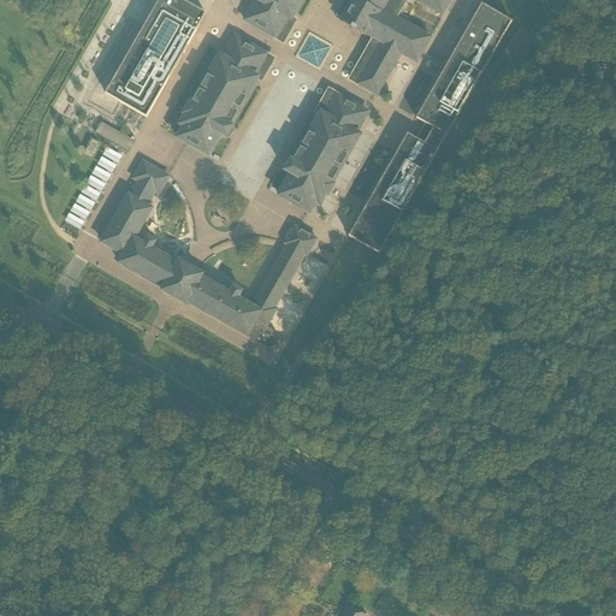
[(159,0),(137,40),(105,95),(119,102),(124,106),(146,118),(155,101),(160,104),(196,40),(224,55),(234,39),(267,57),(255,78),(260,81),(259,82),(317,114),(317,113),(320,114),(321,116),(333,95),(367,114),(366,116),(406,138),(349,237),(374,252),(379,254),(437,152),(439,148),(446,135),(474,87),(511,22),(481,5),(416,118),(416,119),(413,118),(374,100),(374,102),(351,89),(354,86),(363,67),(332,49),(308,35),(291,25),(290,27),(285,24),(274,46),(227,19),(238,0),(159,0)]
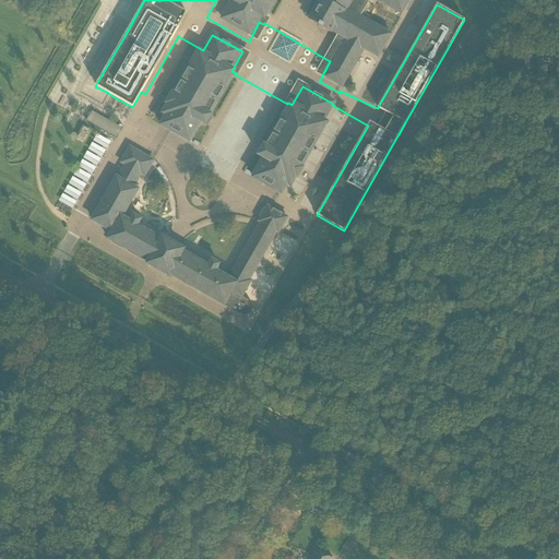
[(233,0),(222,19),(250,35),(250,34),(252,35),(257,38),(265,24),(268,20),(264,18),(274,0),(233,0)]
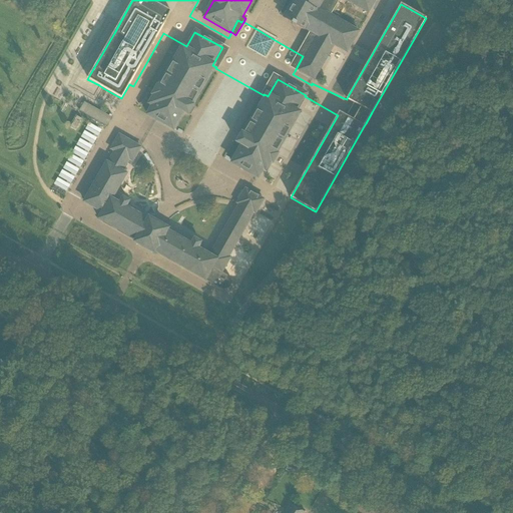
[(300,54),(293,66),(296,68),(299,69),(299,70),(315,79),(335,44),(349,51),(360,31),(338,18),(339,16),(334,13),(341,0),(369,16),(372,10),(374,11),(380,0),(288,0),(280,15),(285,18),(285,19),(293,23),(292,24),(296,26),(297,25),(305,30),(306,28),(312,32),(300,54)]
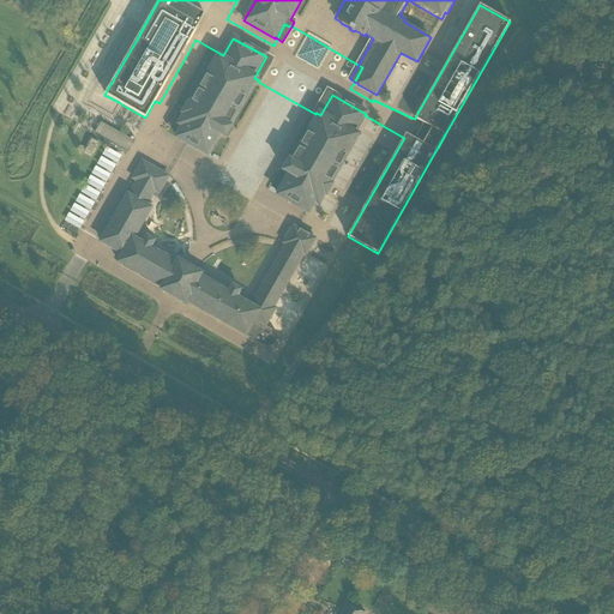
[(265,55),(234,37),(234,38),(223,58),(218,55),(191,103),(190,102),(182,114),(185,115),(179,125),(184,127),(176,138),(208,156),(220,134),(226,138),(232,127),(230,126),(257,79),(257,78),(260,80),(272,60),(265,55)]
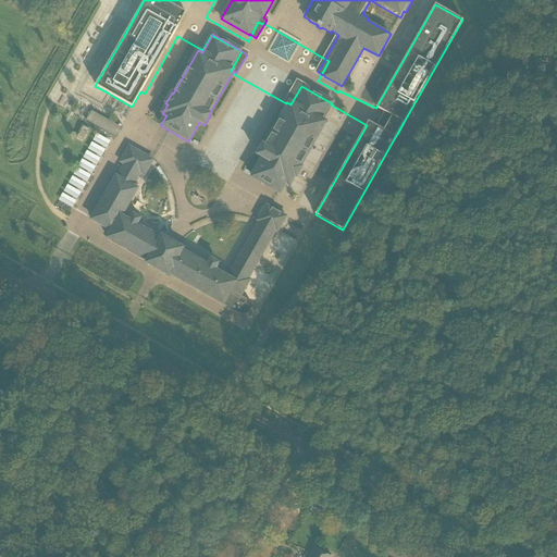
[(263,159),(252,177),(279,193),(280,194),(286,183),(289,185),(294,176),(296,177),(302,168),(300,166),(325,123),(322,121),(323,119),(331,104),(332,103),(333,102),(305,86),(305,87),(297,83),(286,101),(289,103),(286,110),(265,146),(263,145),(263,146),(257,156),(263,159)]
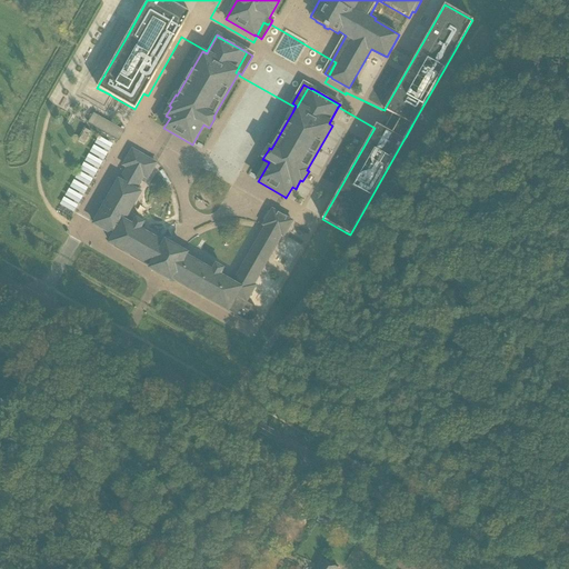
[(125,130),(93,112),(88,122),(119,140),(125,130)]
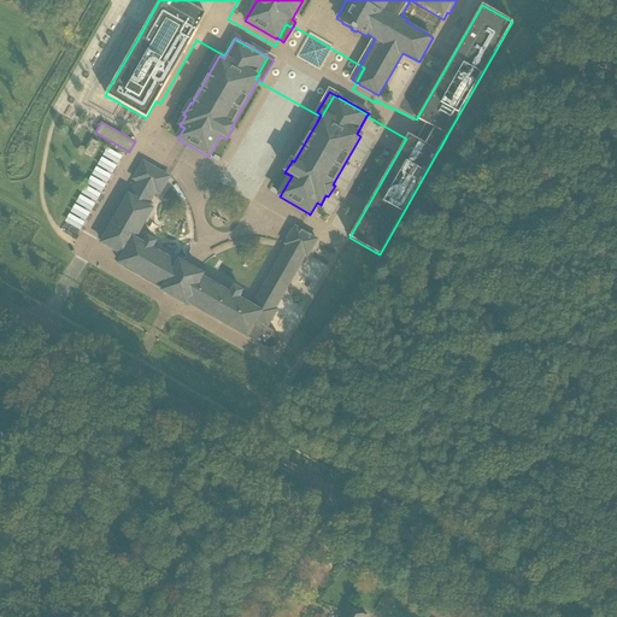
[(90,158),(99,144),(93,140),(84,154),(90,158)]
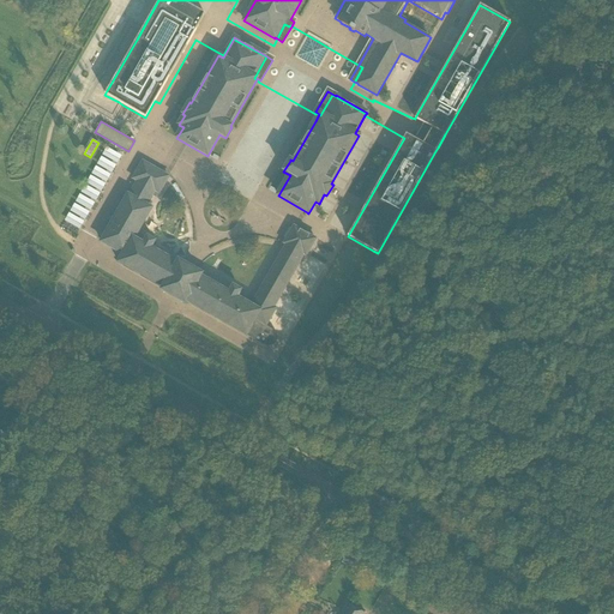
[(102,155),(116,163),(121,155),(107,146),(102,155)]
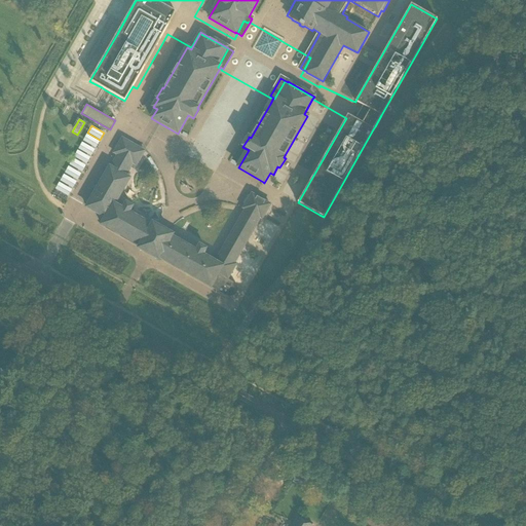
[(82,141),(96,148),(100,142),(86,135),(82,141)]
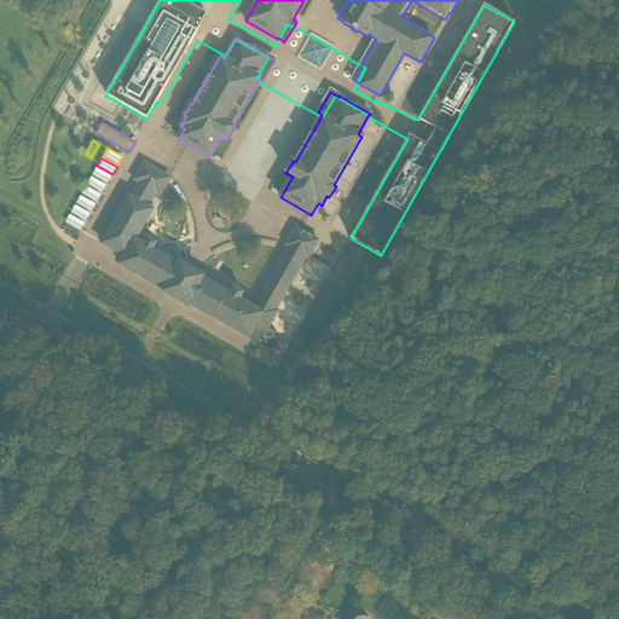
[(185,306),(187,304),(266,348),(268,350),(270,350),(272,350),(275,348),(276,348),(277,347),(278,346),(279,343),(279,342),(279,340),(279,337),(278,335),(276,333),(267,328),(277,311),(276,310),(306,256),(308,258),(318,241),(296,229),(287,246),(288,247),(273,273),(275,273),(273,276),(272,275),(253,310),(238,300),(241,296),(242,293),(235,289),(231,296),(201,279),(202,277),(180,264),(179,266),(151,250),(156,243),(149,239),(144,247),(134,241),(151,212),(146,209),(156,192),(160,195),(169,178),(144,163),(142,167),(142,168),(140,169),(134,180),(138,183),(129,197),(102,244),(125,256),(121,262),(120,262),(119,265),(165,290),(162,293),(183,305),(185,306)]
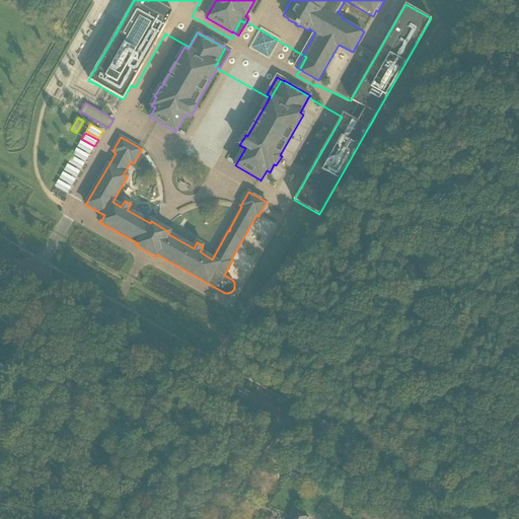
[(77,147),(89,154),(93,148),(80,141),(77,147)]
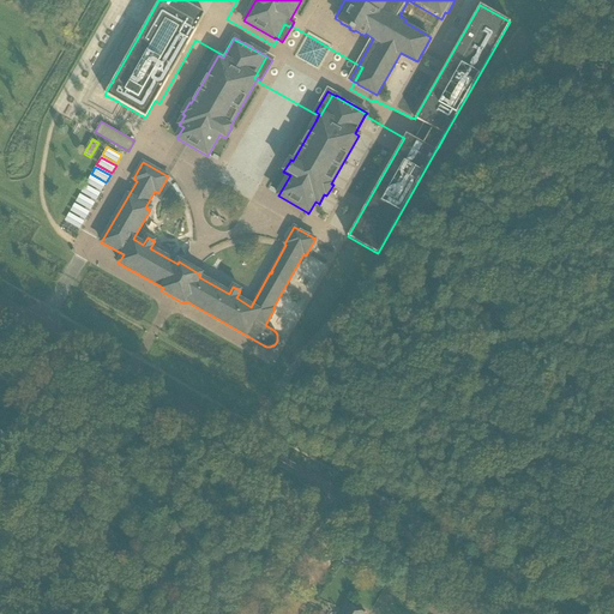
[(86,184),(101,192),(106,184),(90,175),(86,184)]
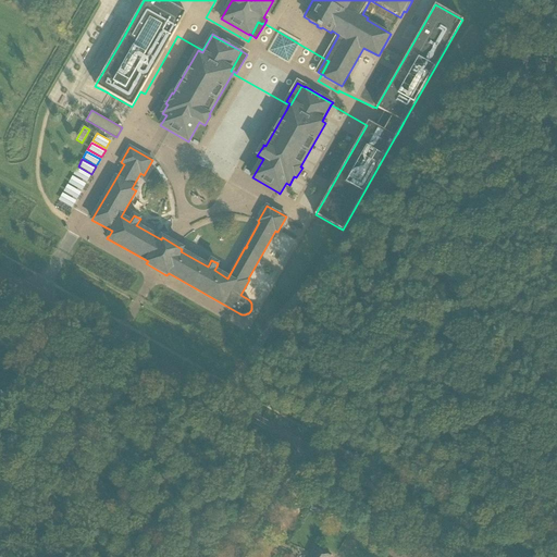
[(73,174),(87,182),(90,175),(77,168),(73,174)]
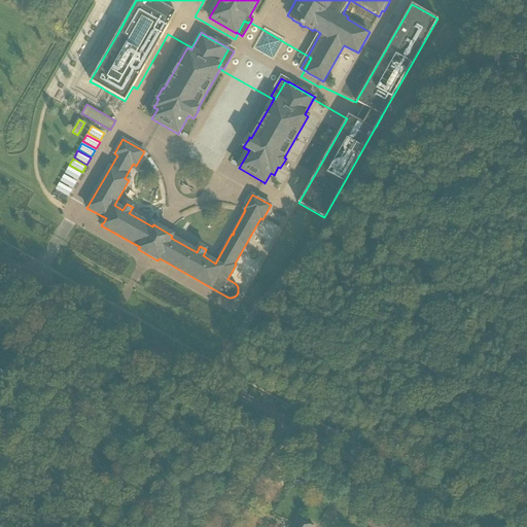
[(65,174),(77,181),(81,174),(68,167),(65,174)]
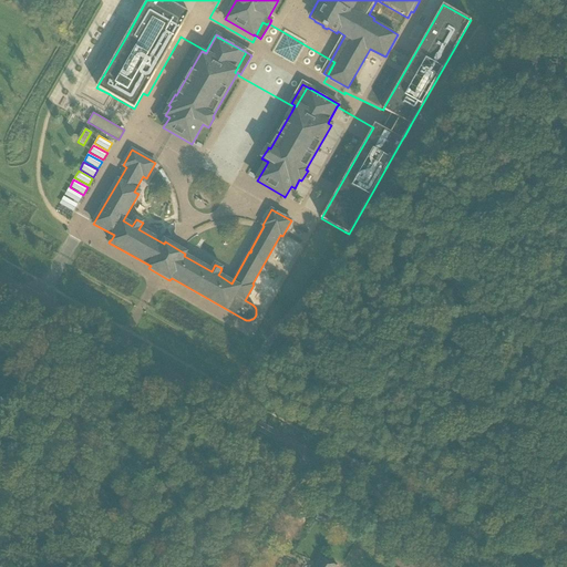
[(64,195),(79,203),(82,196),(69,188),(64,195)]
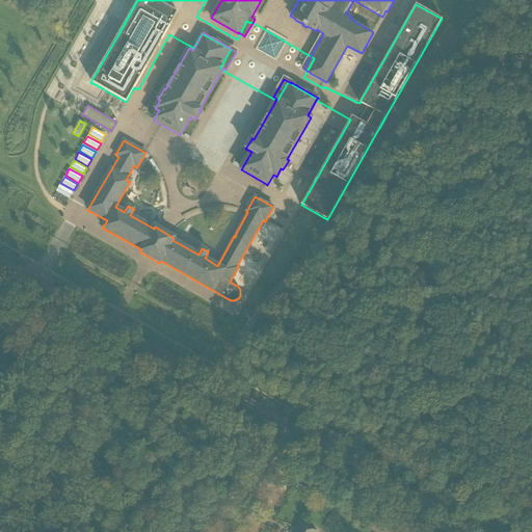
[(55,191),(69,198),(73,192),(59,185),(55,191)]
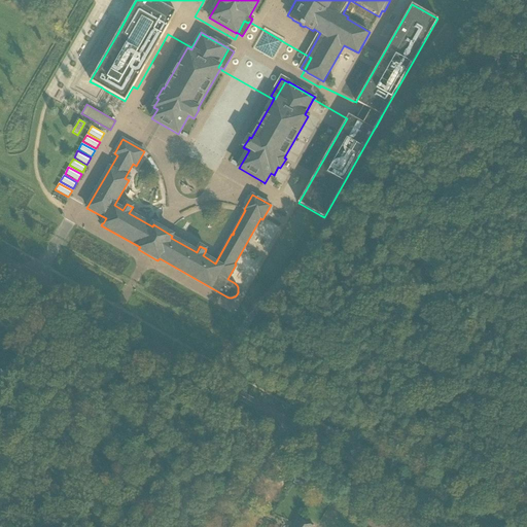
[(297,205),(260,271),(276,280),(314,214),(297,205)]
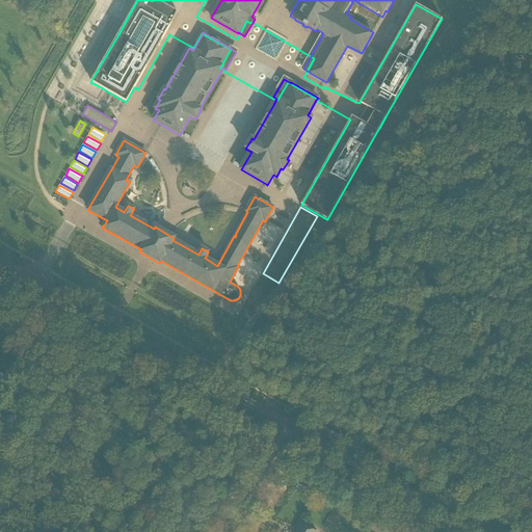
[(300,523),(295,531),(316,531),(317,531),(300,523)]
